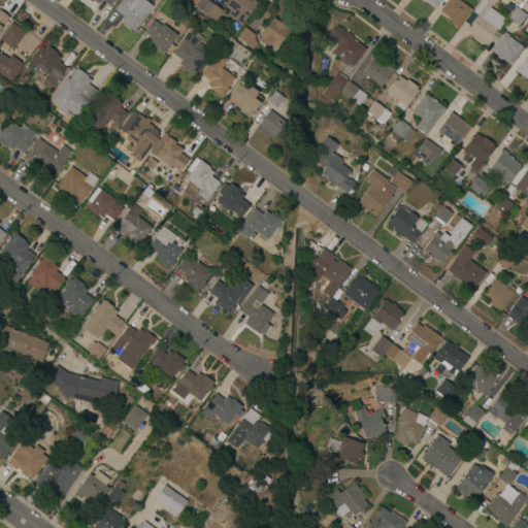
[(138,28),(137,27),(133,32),(126,27),(125,28),(122,26),(123,25),(123,24),(124,23),(119,20),(122,17),(113,10),(121,0),(142,0),(152,6),(139,23),(141,25),(138,28)]
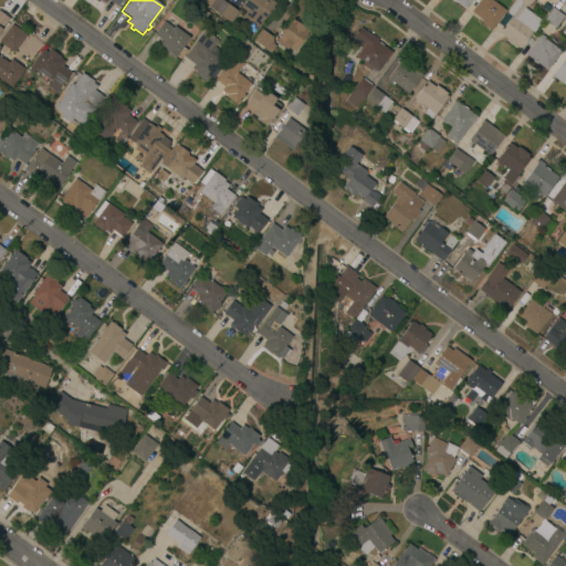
[(221,0),(238,12),(229,23),(208,7),(207,9),(198,2),(199,0),(221,0)]
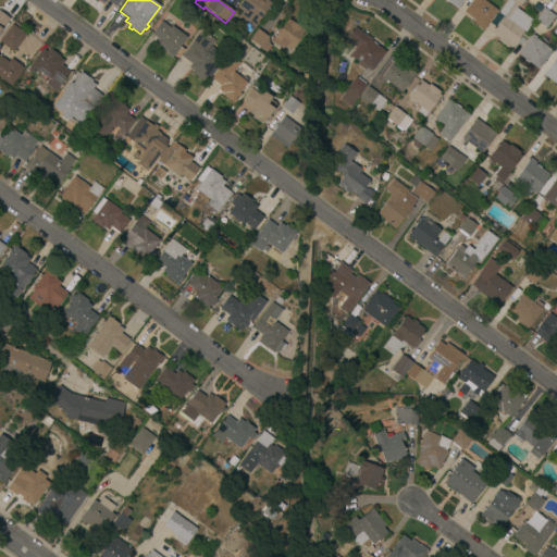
[(265,0),(270,3),(257,21),(258,22),(254,27),(238,15),(242,11),(236,8),(242,0),(265,0)]
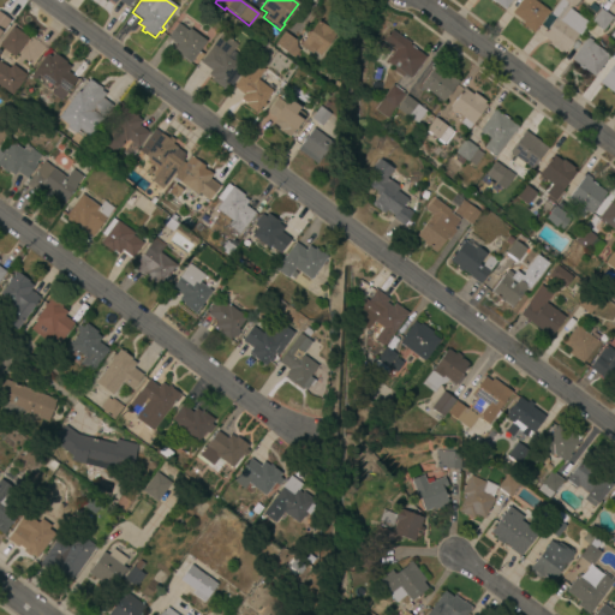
[(509,0),(503,10),(490,0),(509,0)]
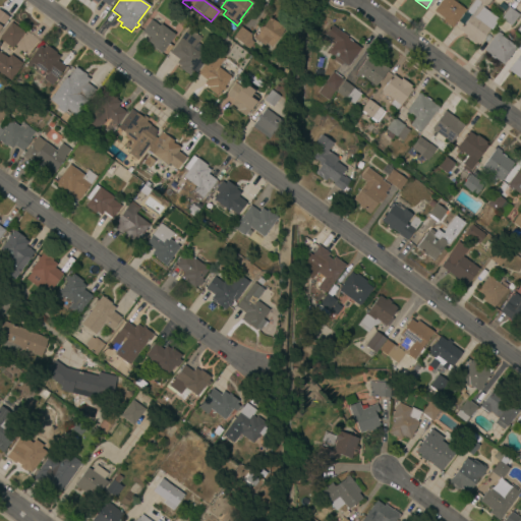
[(451,0),(464,10),(450,29),(441,21),(444,18),(432,11),(441,0),(451,0)]
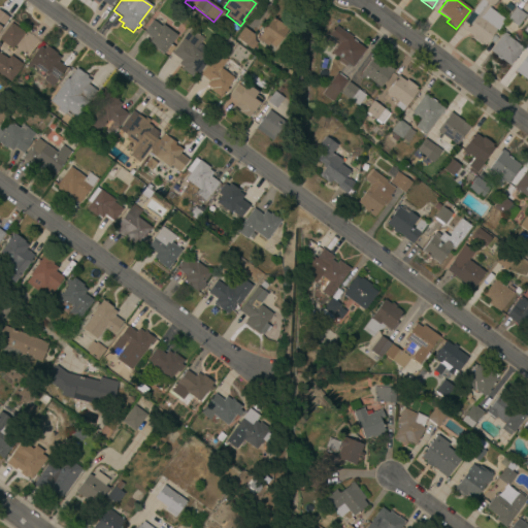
[(472,12),(481,0),(496,0),(492,7),(490,5),(486,11),(502,24),(497,31),(495,30),(484,45),(482,43),(481,44),(470,37),(471,36),(464,31),(475,14),(472,12)]
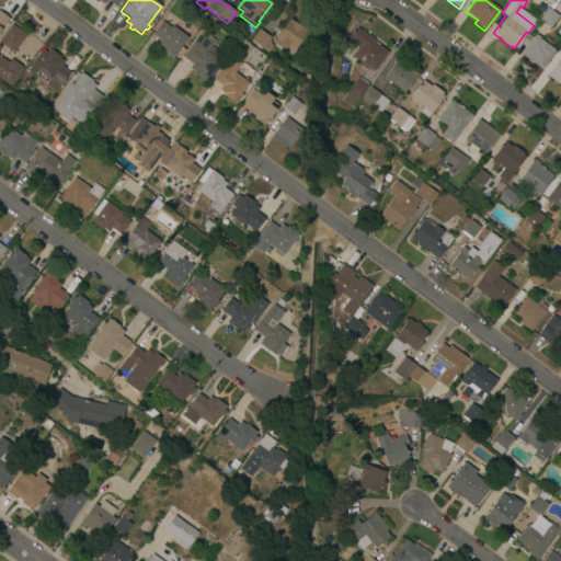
[(550,29),(538,20),(548,8),(559,16),(550,29)]
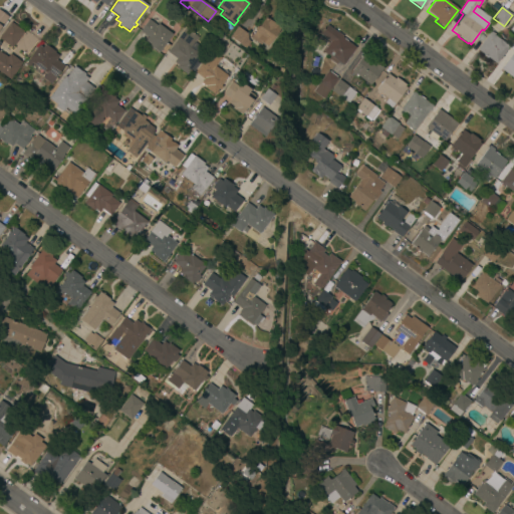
[(0,11),(8,17),(0,27),(0,11)]
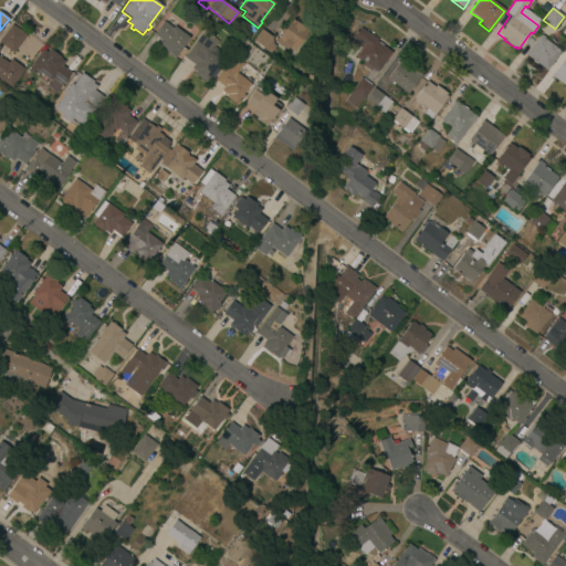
[(294,52),(289,48),(286,51),(276,42),(278,40),(276,39),(293,18),(310,32),(294,52)]
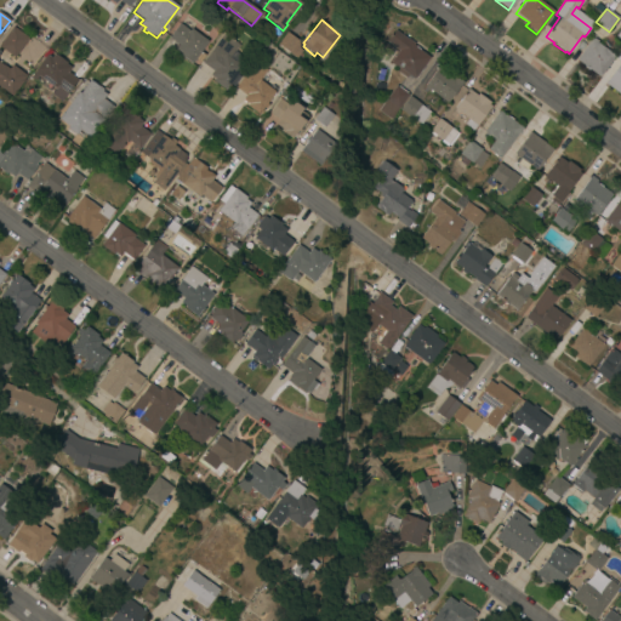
[(298,34),(300,34),(298,36),(300,38),(300,44),(300,45),(300,47),(300,49),(301,51),(296,58),(289,53),(288,55),(280,49),(281,47),(277,44),(280,39),(279,38),(288,27),(290,29),(296,22),(303,27),(298,34)]
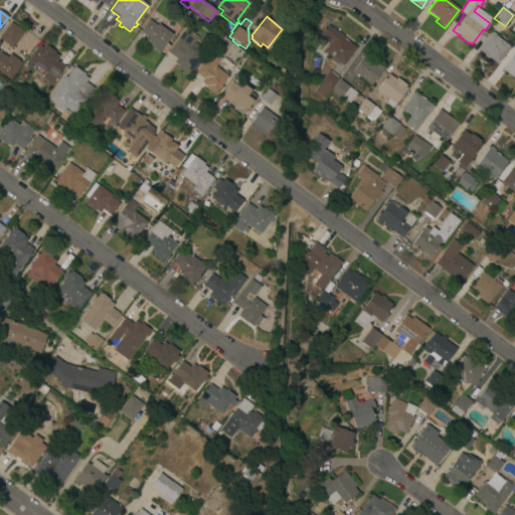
[(157,25),(158,23),(172,34),(165,43),(169,46),(164,51),(161,49),(158,53),(149,46),(150,44),(145,41),(148,37),(140,31),(148,19),(157,25)]
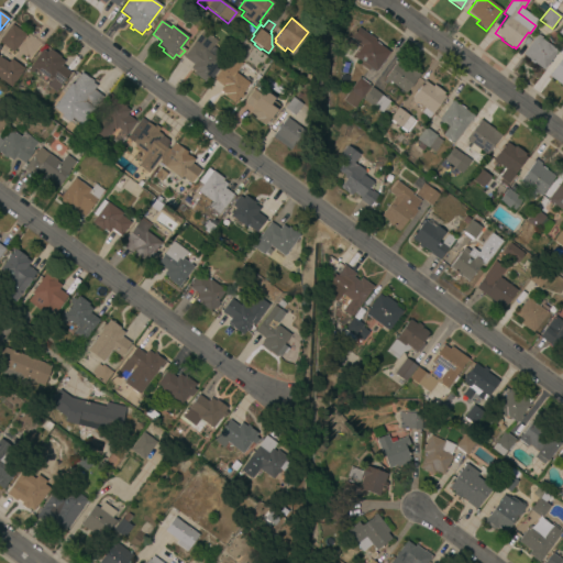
[(12,53),(0,43),(0,39),(11,24),(25,35),(12,53)]
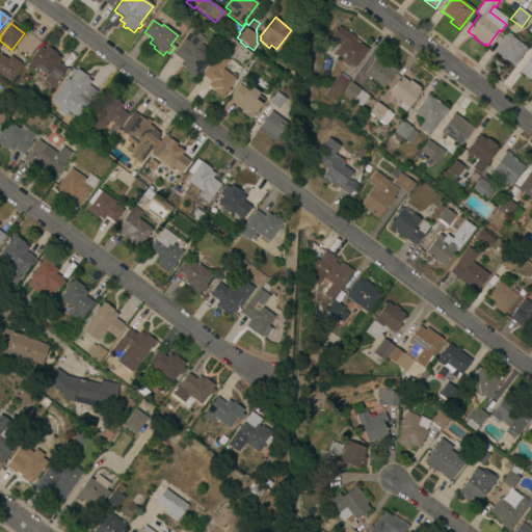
[(349,34),(349,33),(355,37),(354,38),(368,49),(354,68),(349,63),(347,68),(339,61),(341,58),(339,56),(338,57),(335,54),(336,53),(335,52),(341,44),(333,36),(340,27),(349,34)]
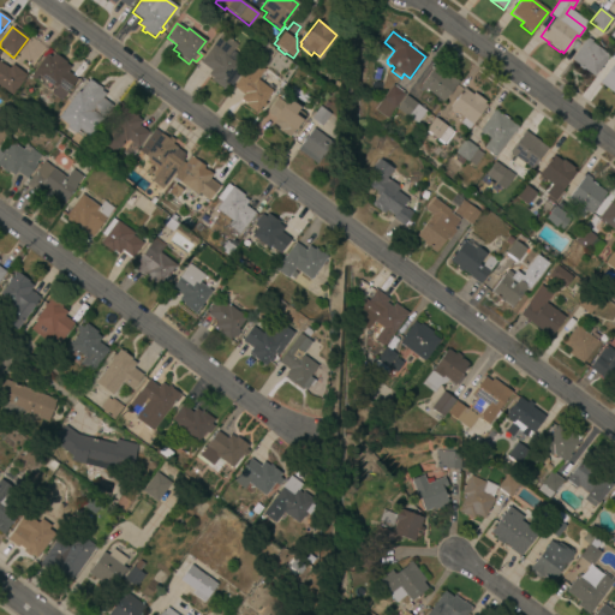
[(231,85),(227,83),(222,89),(210,79),(213,78),(207,75),(210,70),(199,63),(221,34),(237,45),(232,51),(238,54),(233,61),(239,66),(232,77),(236,81),(231,85)]
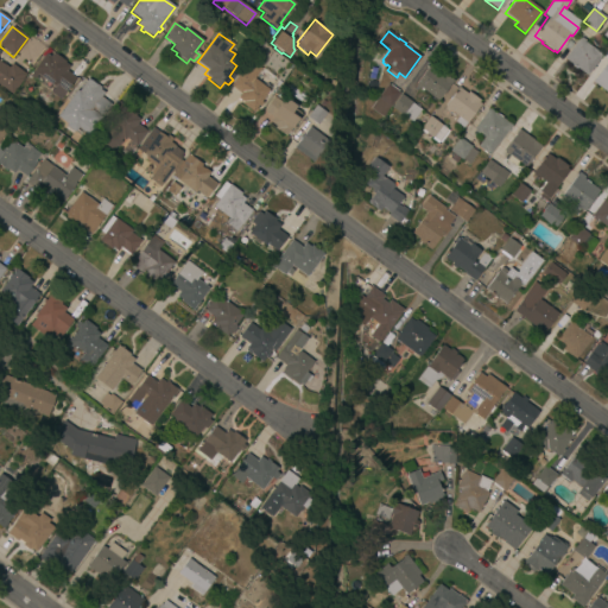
[(584,40),(583,42),(602,55),(587,75),(563,58),(578,38),(580,38),(581,37),(584,40)]
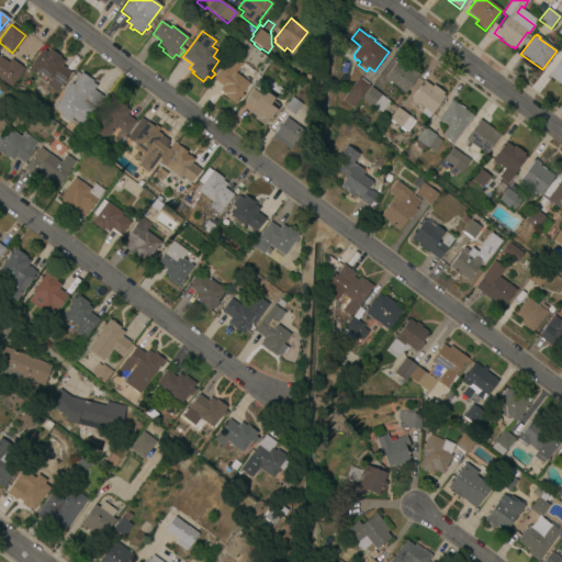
[(59,57),(58,58),(64,62),(60,65),(69,71),(55,91),(46,85),(49,80),(34,69),(32,72),(27,70),(32,64),(37,56),(36,55),(38,52),(40,52),(42,49),(46,53),(48,48),(59,57)]
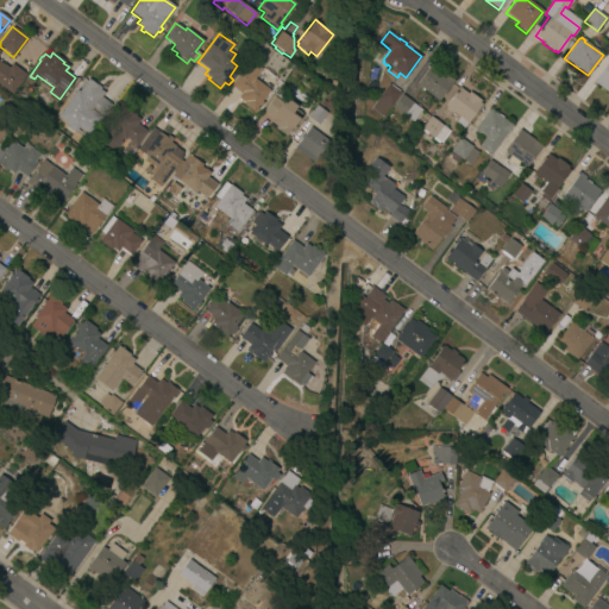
[(608,94),(592,82),(608,60),(608,94)]
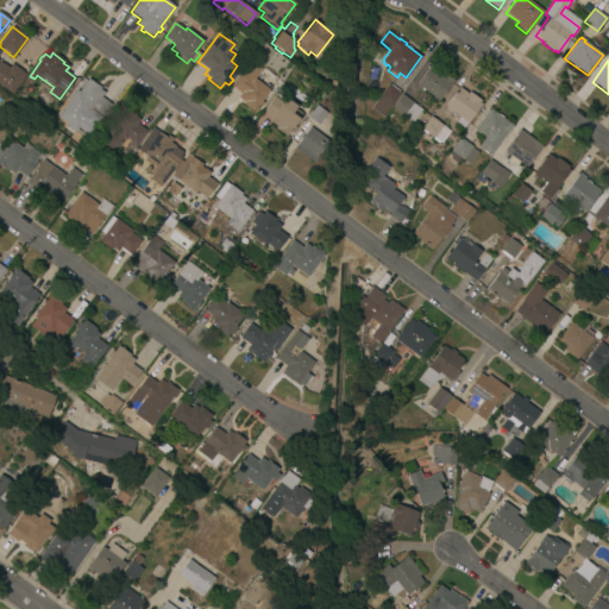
[(269,75),(270,73),(277,79),(253,113),(243,105),(244,102),(239,99),(243,95),(231,87),(250,61),(269,75)]
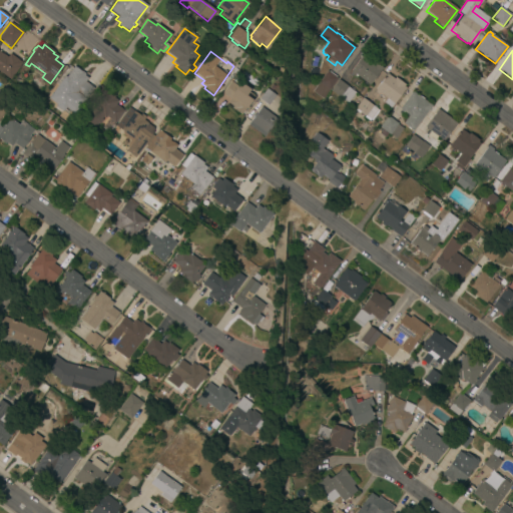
[(0,52),(2,54),(2,53),(7,57),(10,53),(22,63),(10,79),(2,74),(1,74),(0,73),(0,52)]
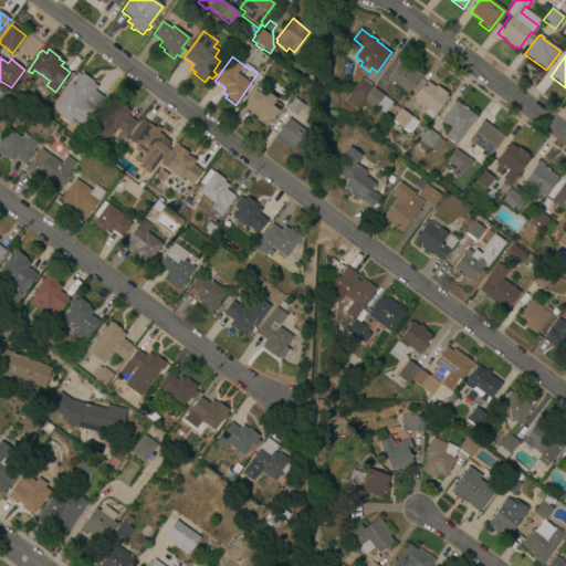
[(408,95),(388,80),(402,60),(423,74),(408,95)]
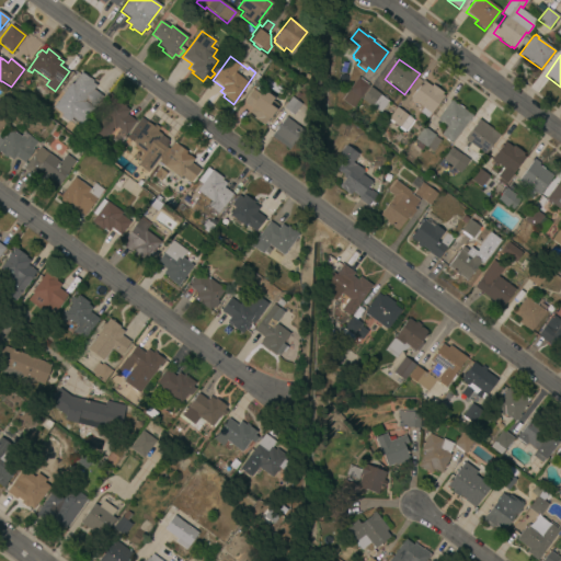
[(81,123),(71,115),(68,121),(61,115),(63,113),(53,106),(70,83),(71,84),(80,72),(88,77),(92,79),(90,81),(96,86),(93,90),(101,96),(83,119),(81,123)]
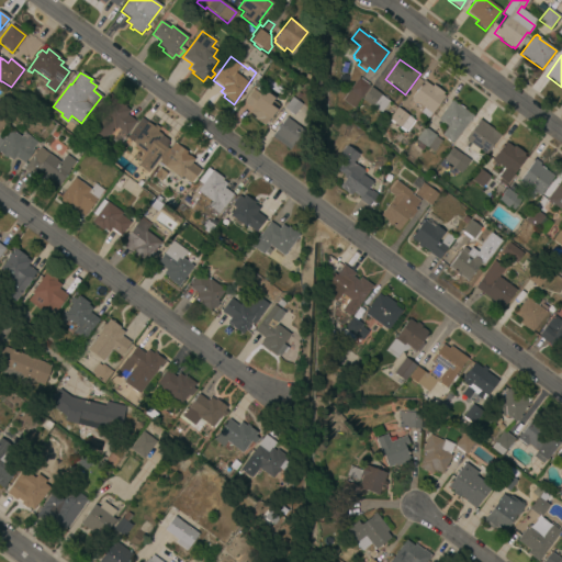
[(352,109),(341,100),(358,77),(369,86),(352,109)]
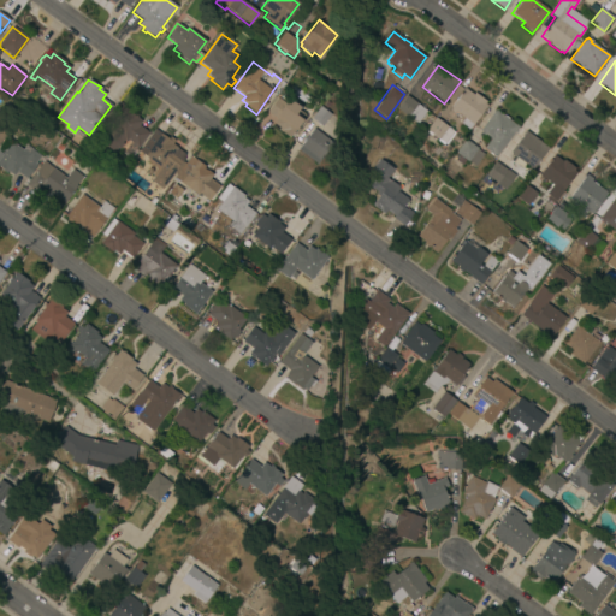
[(473,95),(474,94),(475,93),(489,102),(487,104),(469,130),(461,124),(465,118),(456,112),(455,113),(451,111),(452,110),(451,108),(450,108),(463,89),(465,89),(473,95)]
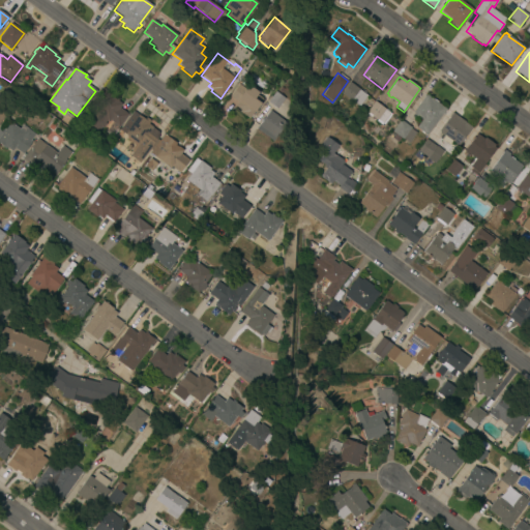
[(245,89),(247,85),(258,92),(256,95),(263,99),(255,110),(257,111),(255,115),(253,113),(248,118),(239,111),(240,110),(235,107),(237,102),(229,96),(238,84),(245,89)]
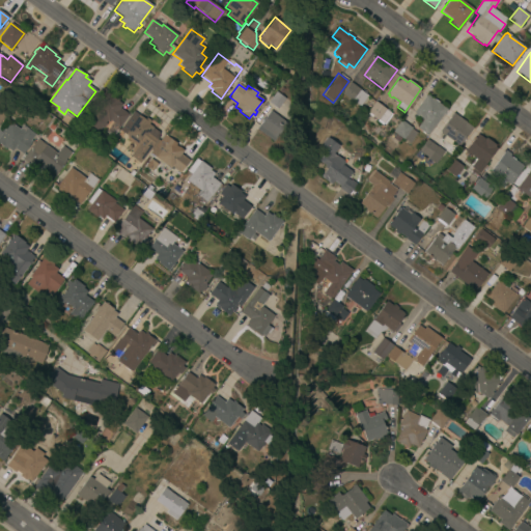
[(360,108),(342,94),(352,84),(368,98),(360,108)]
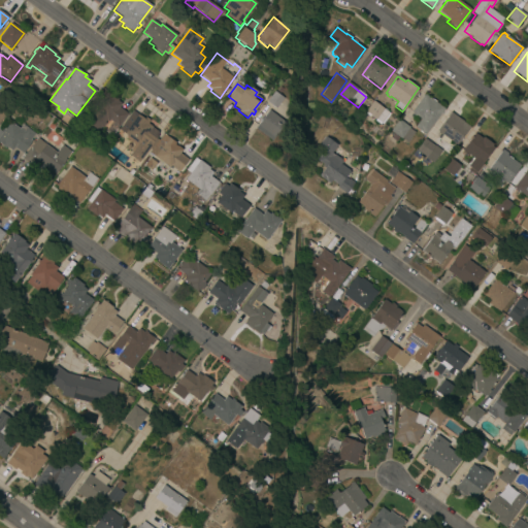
[(118,99),(117,101),(121,104),(119,107),(127,113),(119,126),(109,120),(108,122),(105,120),(103,123),(104,124),(102,128),(100,127),(98,131),(86,122),(101,99),(100,98),(102,96),(103,97),(107,92),(118,99)]
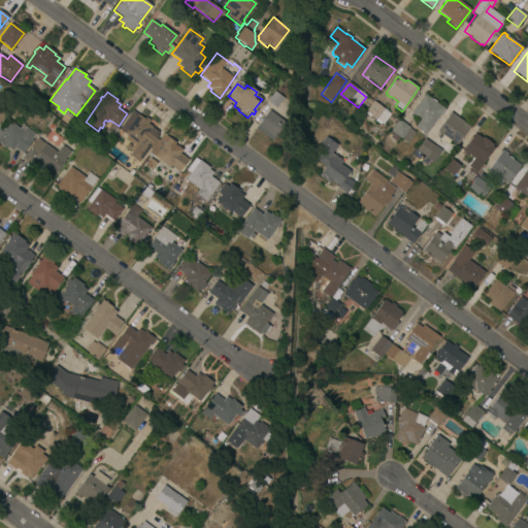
[(276,108),(267,101),(274,92),(284,99),(276,108)]
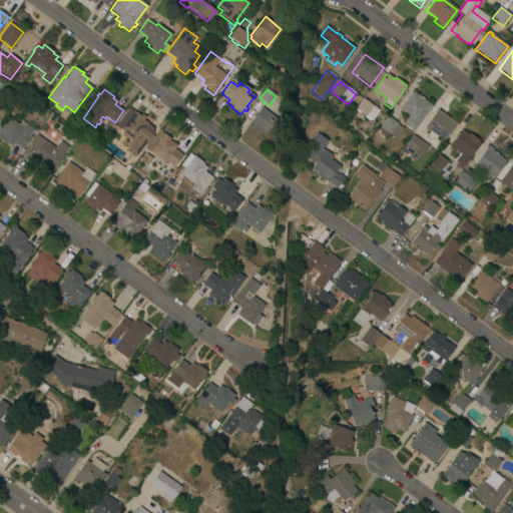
[(414,131),(403,123),(409,116),(400,109),(399,108),(412,90),(432,106),(414,131)]
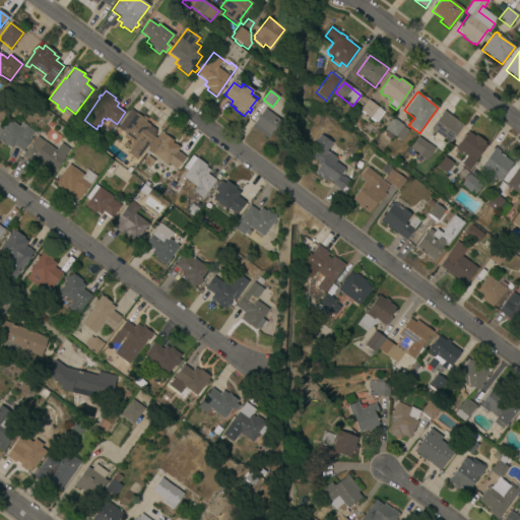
[(376,122),(361,111),(368,101),(383,111),(376,122)]
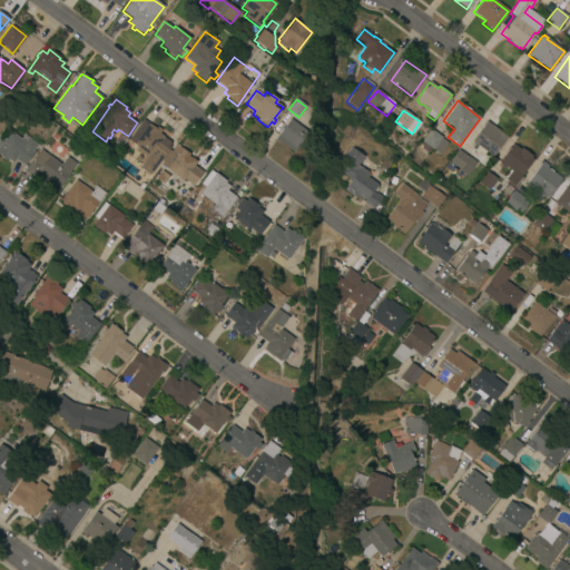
[(0,112),(9,120),(0,131),(0,112)]
